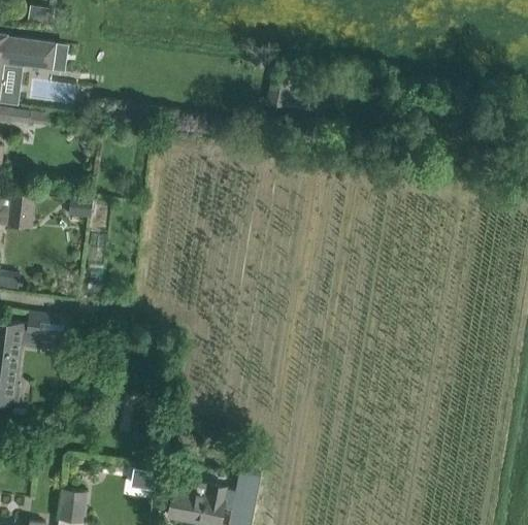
[(6,37),(0,35),(0,81),(3,63),(51,70),(55,45),(6,38),(6,37)]
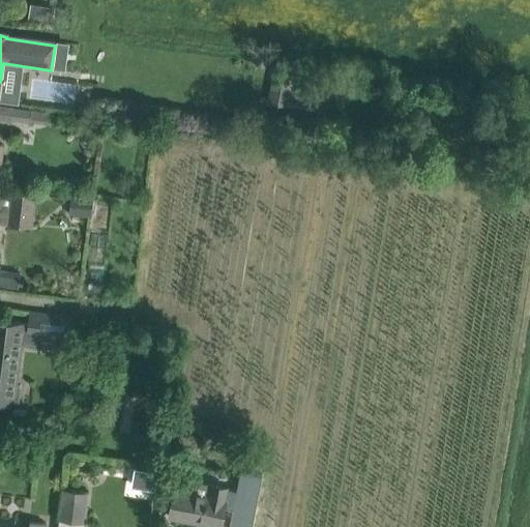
[(286,109),(289,92),(293,76),(273,72),(267,106),(286,109)]
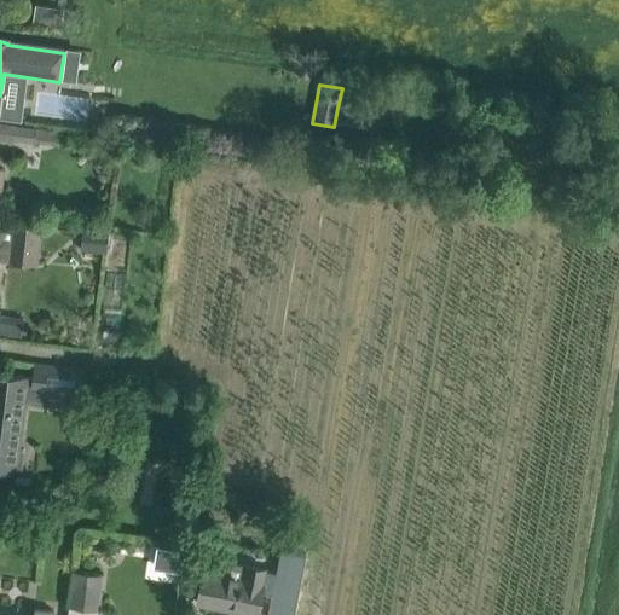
[(337,108),(334,127),(375,133),(377,116),(337,108)]
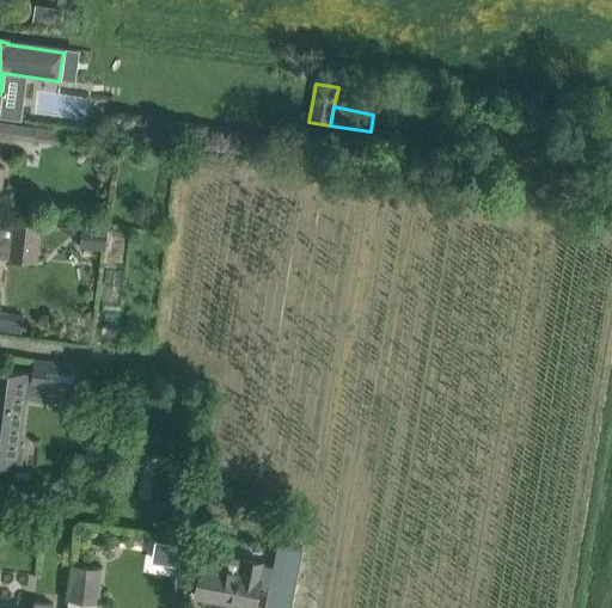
[(0,124),(0,140),(35,145),(37,130),(0,124)]
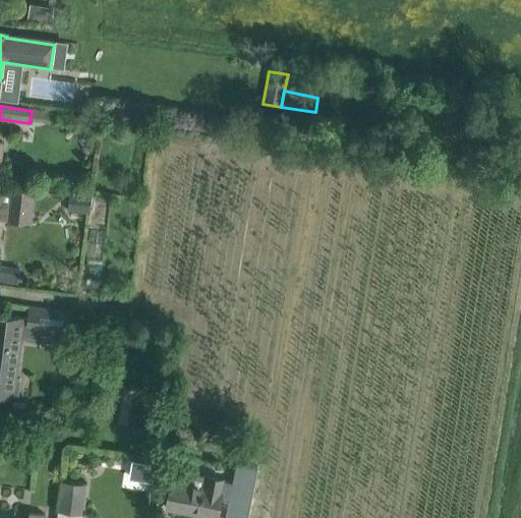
[(0,221),(30,225),(33,195),(10,192),(8,210),(0,209),(0,221)]
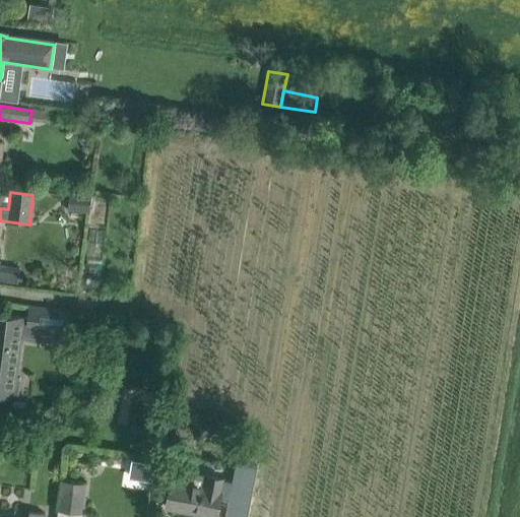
[(75,314),(27,308),(27,315),(26,319),(0,315),(0,396),(14,398),(18,398),(20,381),(16,380),(21,340),(59,345),(60,338),(72,339),(75,314)]
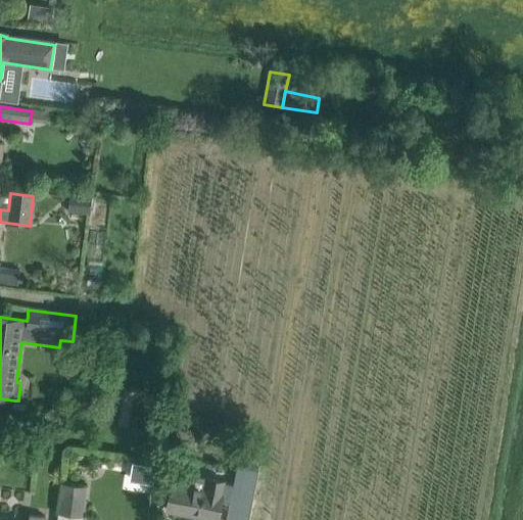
[(165,513),(199,519),(218,519),(224,484),(174,475),(172,486),(171,486),(165,513)]
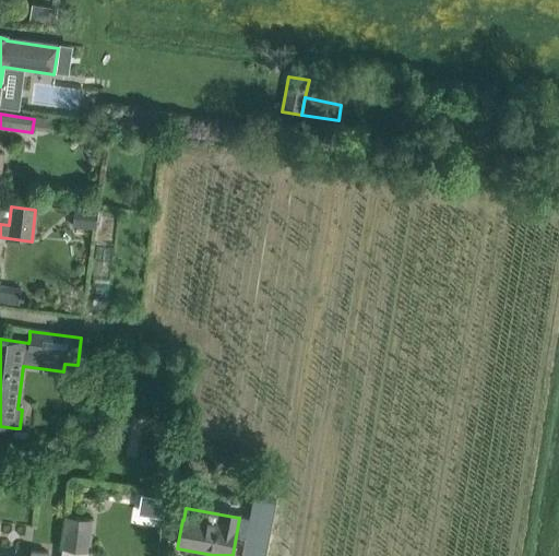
[(67,518),(63,552),(90,554),(93,521),(67,518)]
